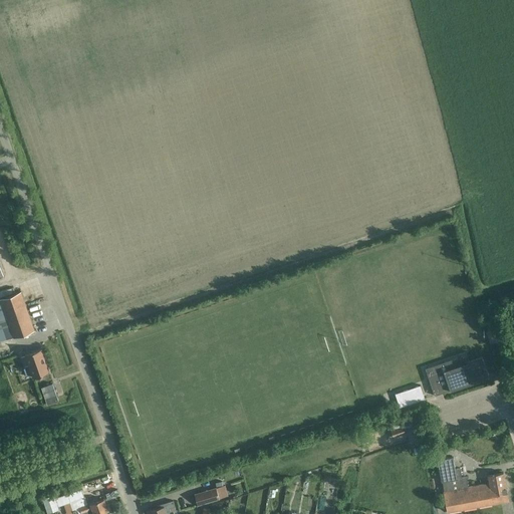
[(20,291),(0,298),(0,340),(34,329),(20,291)]
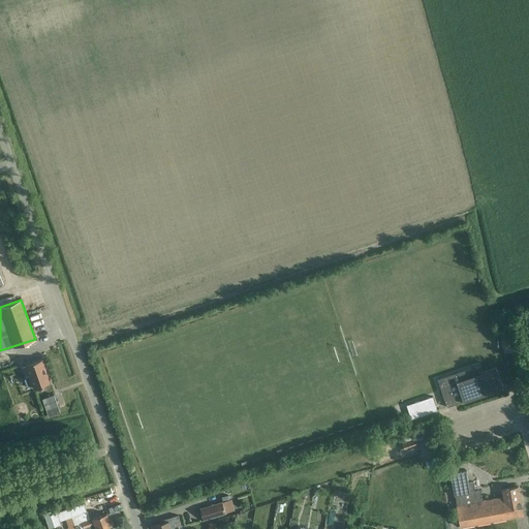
[(51,382),(42,359),(26,365),(22,367),(25,376),(29,375),(34,389),(51,382)]
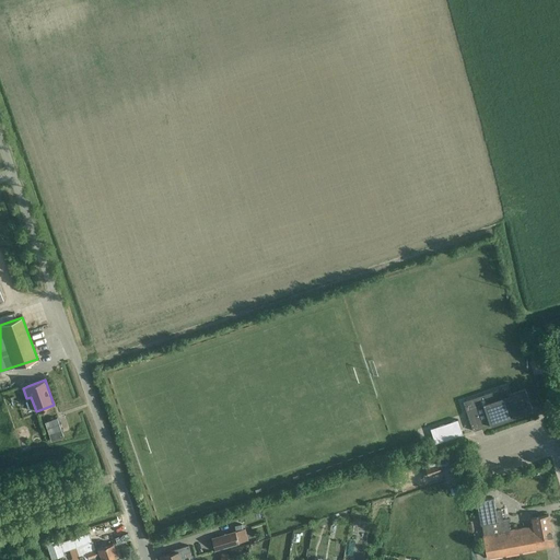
[(505,386),(504,387),(463,400),(473,430),(533,410),(525,388),(508,394),(505,386)]
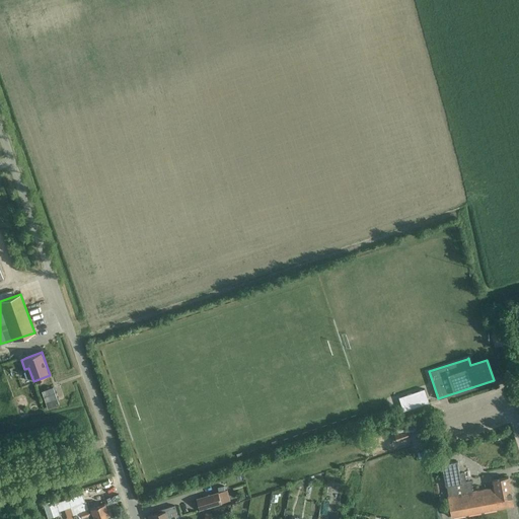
[(59,403),(53,386),(42,390),(47,408),(59,403)]
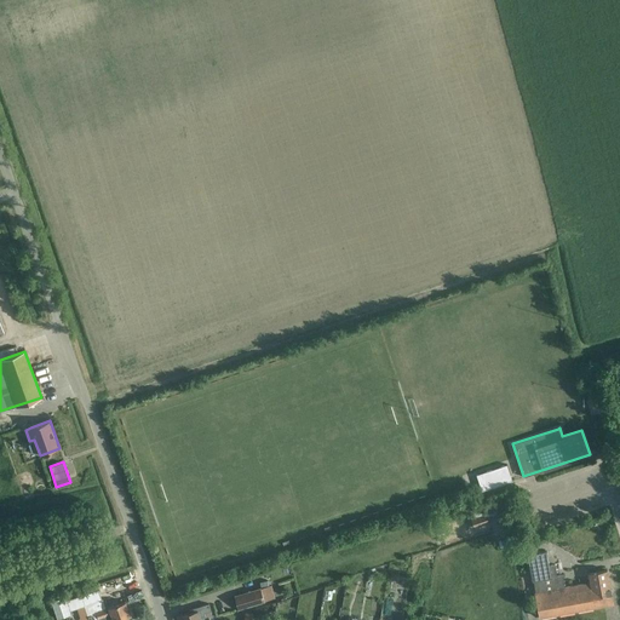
[(506,464),(483,472),(487,482),(480,484),(482,491),(512,481),(506,464)]
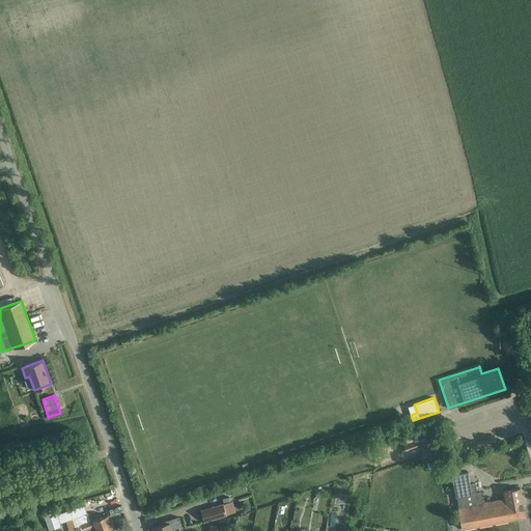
[(416,440),(403,444),(406,451),(418,447),(416,440)]
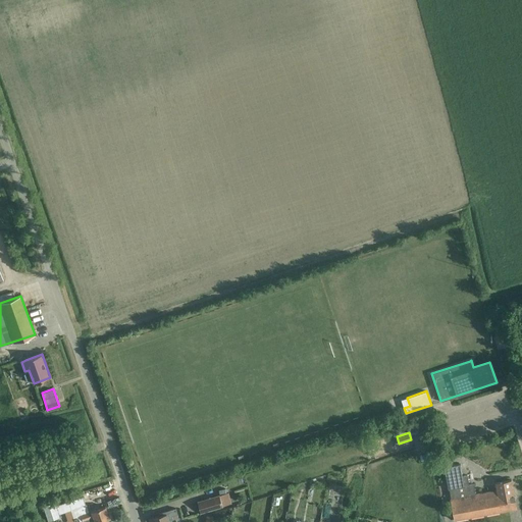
[(449,488),(451,499),(450,499),(454,519),(516,508),(511,479),(494,482),(497,489),(475,493),(473,483),(469,484),(467,475),(462,475),(460,464),(453,465),(452,460),(445,461),(446,466),(444,467),(448,488),(449,488)]
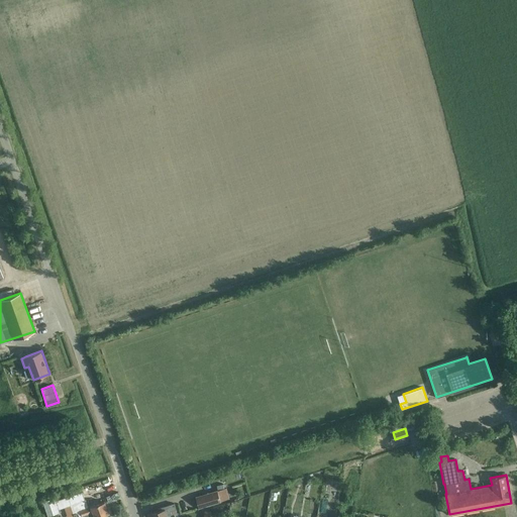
[(217,490),(196,496),(199,507),(220,501),(229,498),(226,488),(217,491),(217,490)]
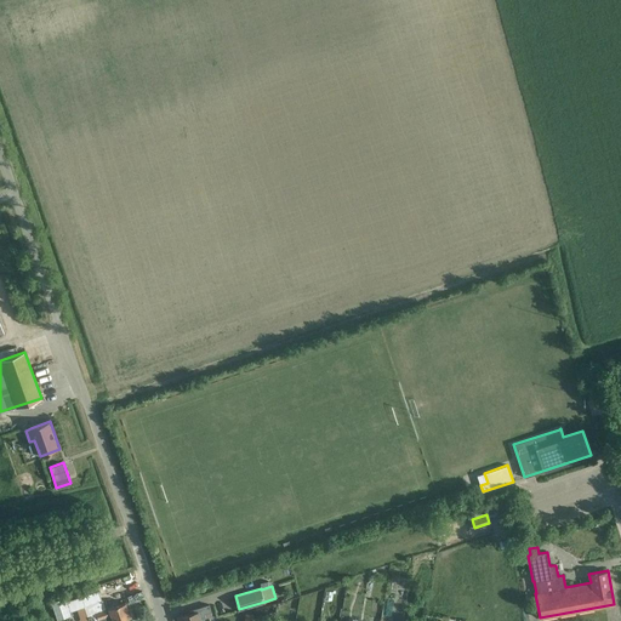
[(98,591),(66,602),(69,611),(77,609),(84,607),(89,620),(91,620),(100,619),(101,620),(117,620),(130,616),(125,602),(104,609),(102,599),(102,600),(98,591)]
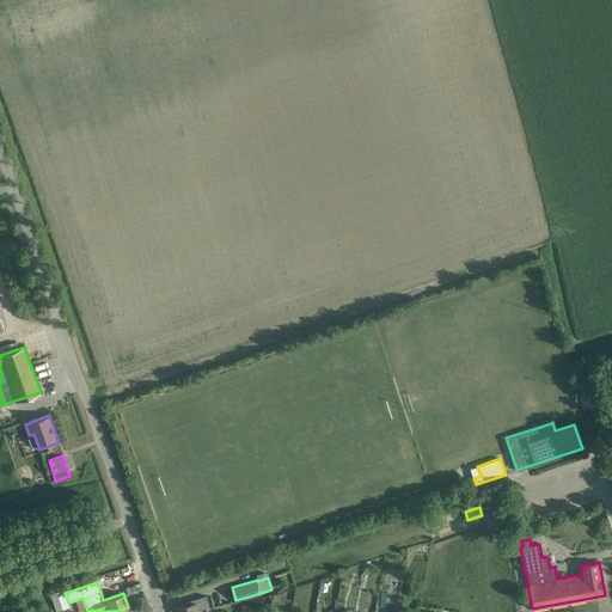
[(188,605),(176,609),(176,611),(197,611),(197,609),(208,605),(206,595),(187,601),(188,605)]
